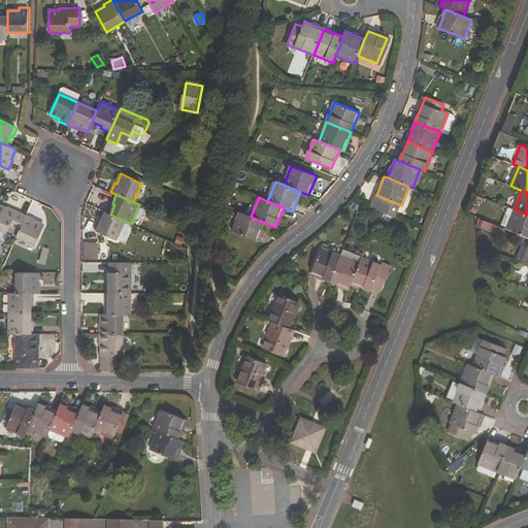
[(0,205),(0,229),(7,233),(10,228),(19,232),(27,215),(8,206),(7,208),(0,205)]
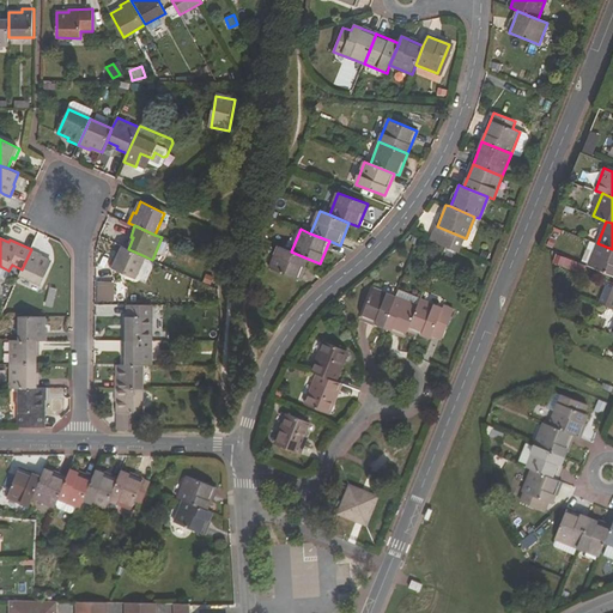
[(612,249),(598,243),(590,241),(582,262),(612,274),(612,249)]
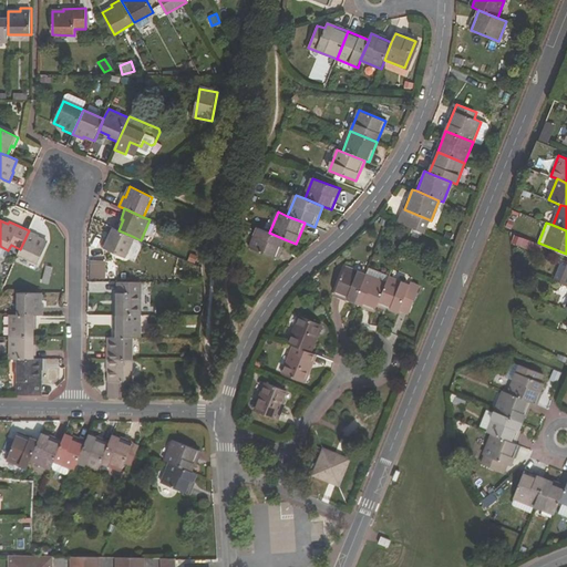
[(113,227),(109,238),(106,237),(102,247),(125,258),(134,237),(119,230),(113,227)]
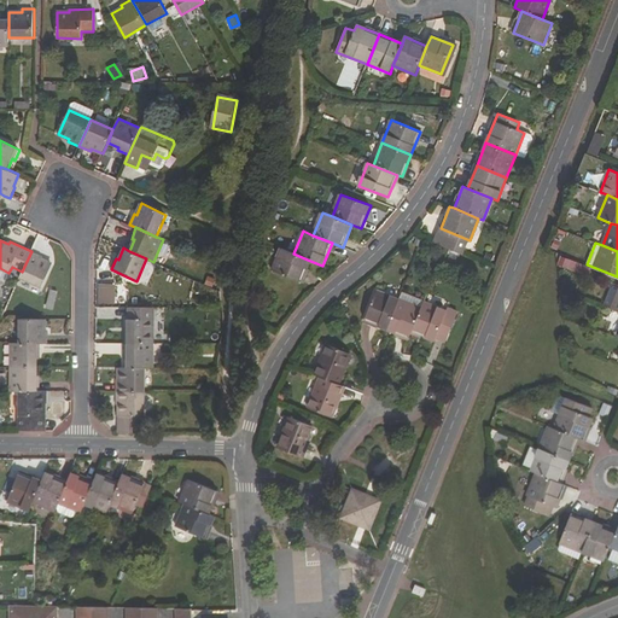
[(293,254),(281,249),(273,270),(302,283),(310,261),(293,254)]
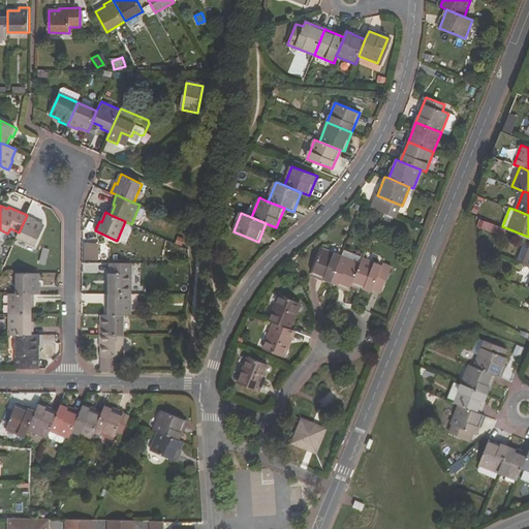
[(36,246),(45,226),(36,221),(37,219),(27,215),(19,232),(17,238),(36,246)]
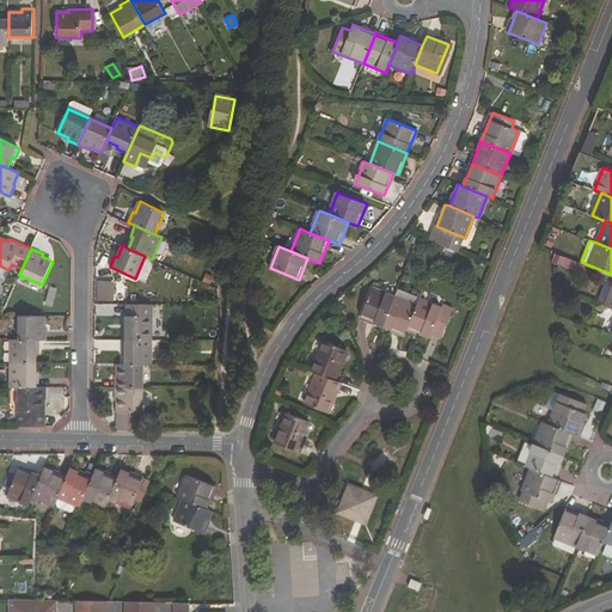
[(577,270),(580,259),(555,255),(552,265),(577,270)]
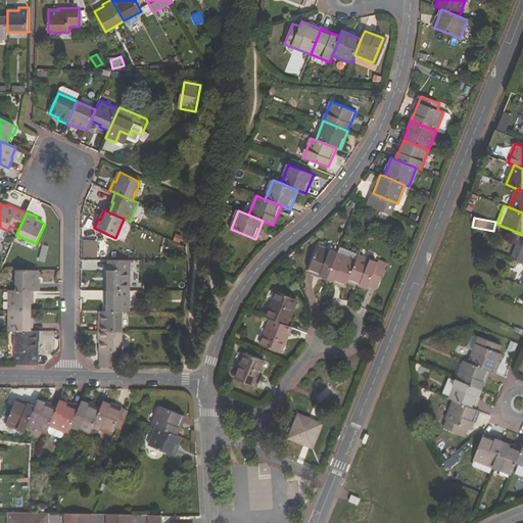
[(83,256),(97,256),(97,240),(83,240),(83,256)]
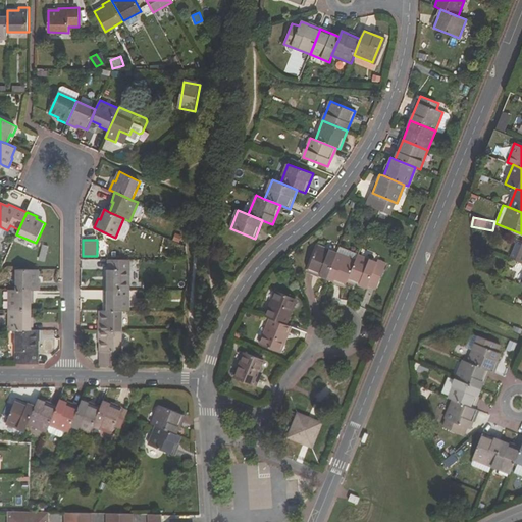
[(326,278),(336,253),(318,246),(308,271),(326,278)]
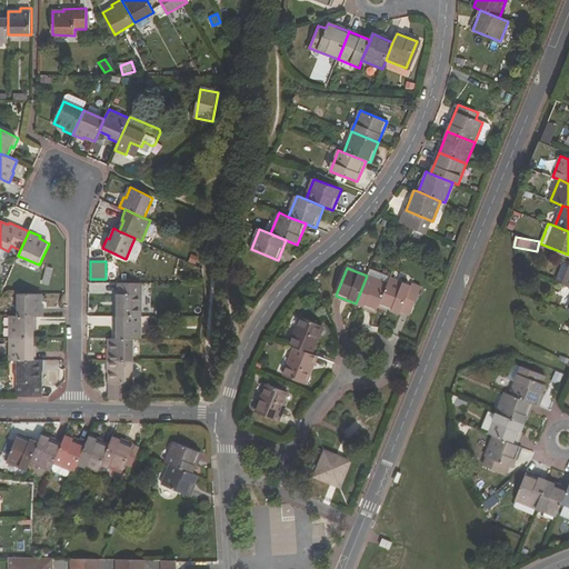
[(367,276),(356,303),(377,312),(380,306),(388,285),(367,276)]
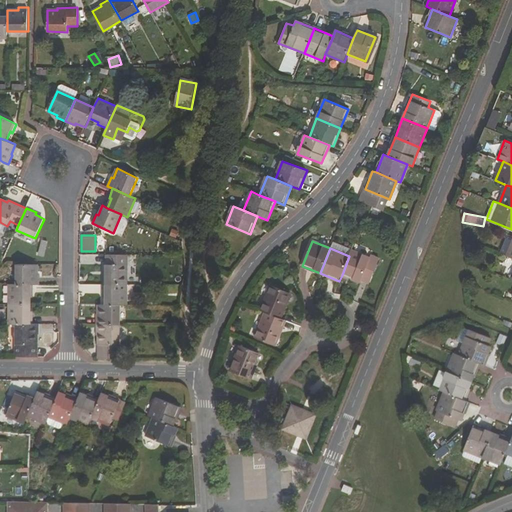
[(360,282),(361,280),(369,284),(379,261),(352,250),(349,256),(342,275),(360,282)]
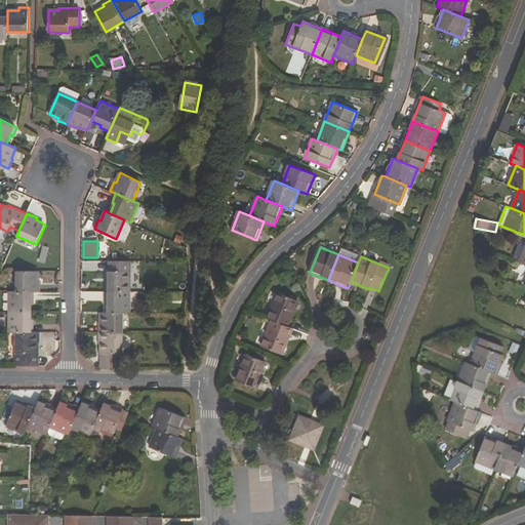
[(130,261),(108,261),(108,281),(106,282),(106,292),(130,292),(130,261)]
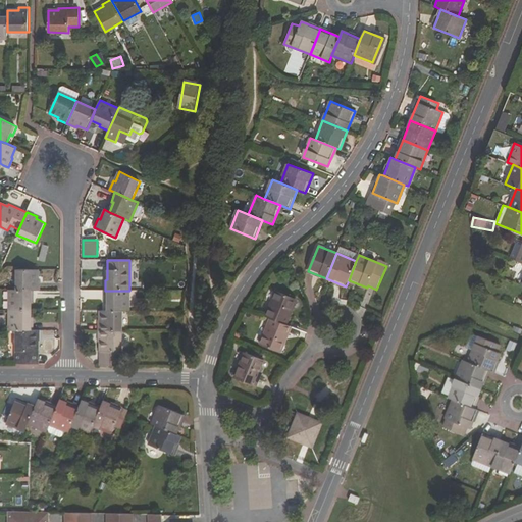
[(35,290),(41,290),(41,280),(39,279),(39,269),(16,269),(16,290),(35,290)]
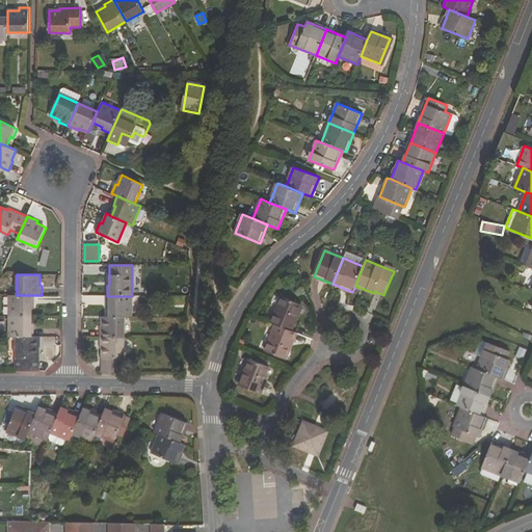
[(33,306),(35,306),(35,295),(17,295),(9,295),(9,316),(33,316),(33,306)]
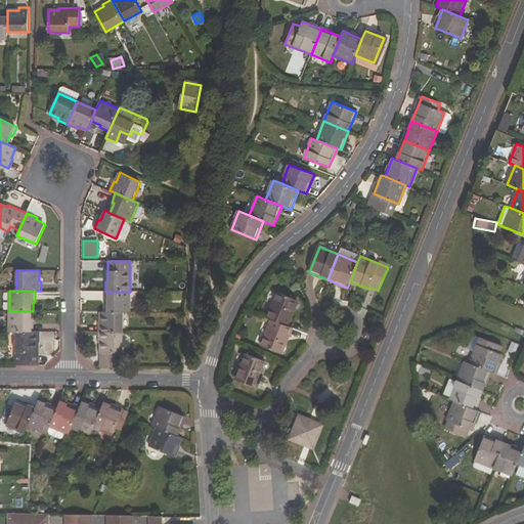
[(105,302),(107,302),(107,312),(124,312),(130,312),(130,292),(105,292),(105,302)]
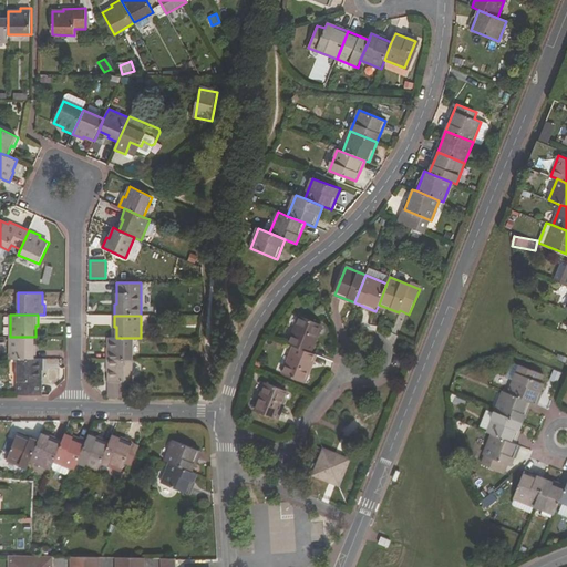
[(294,347),(310,353),(321,325),(300,316),(288,344),(294,347)]
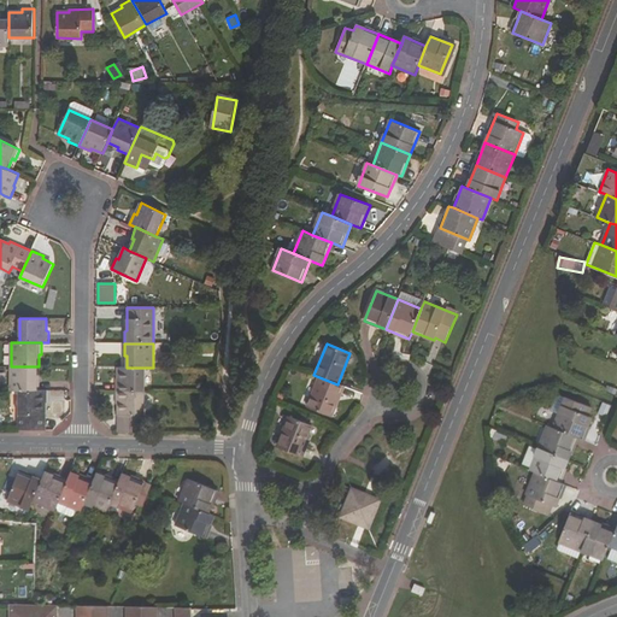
[(19,391),(41,391),(41,378),(37,378),(39,366),(11,366),(11,391),(19,391)]
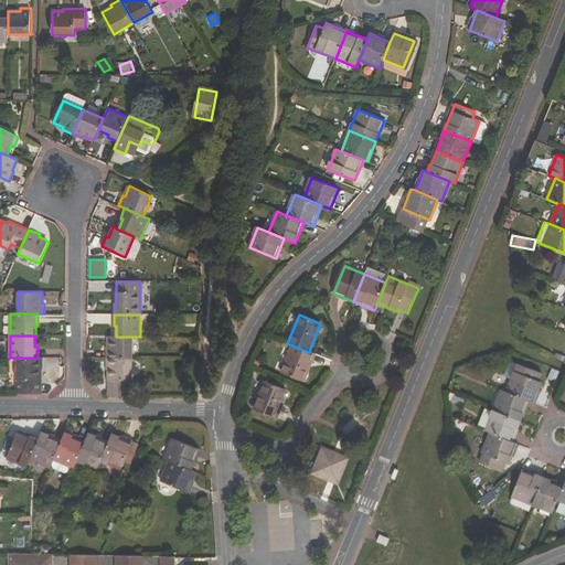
[(116,337),(109,337),(109,348),(107,348),(107,359),(132,359),(134,337),(116,337)]
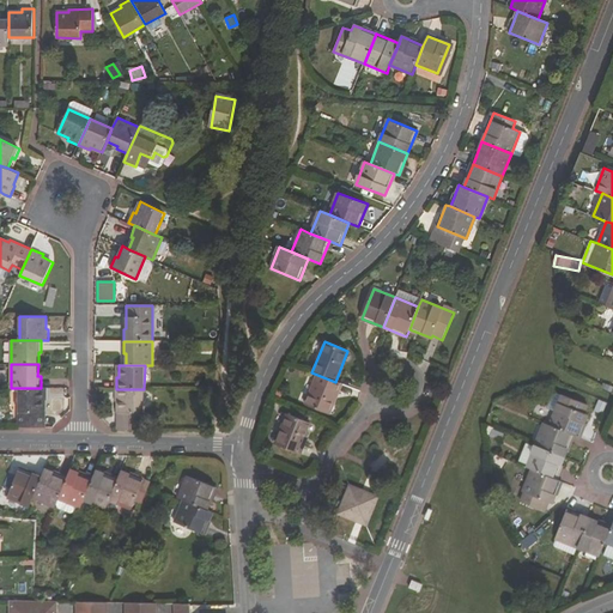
[(305,405),(329,414),(341,384),(335,382),(317,375),(305,405)]
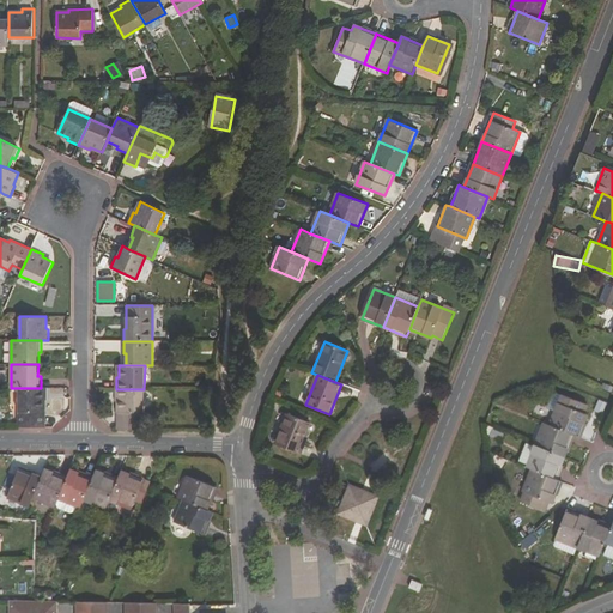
[(44,401),(47,400),(47,388),(41,388),(19,388),(19,428),(44,428),(44,401)]
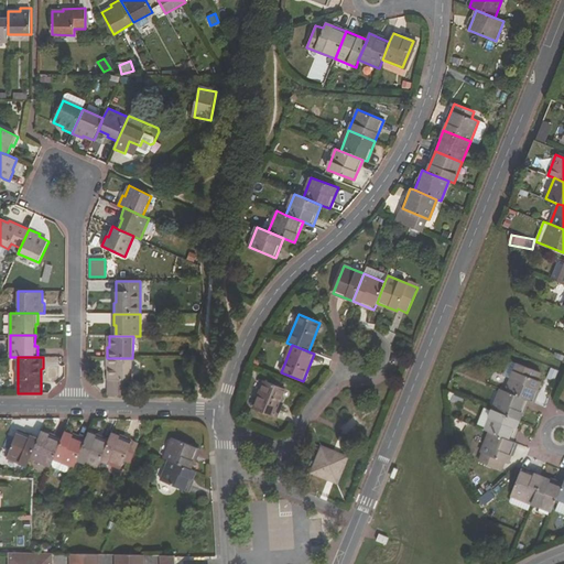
[(107,369),(109,369),(109,396),(132,396),(132,358),(107,358),(107,369)]
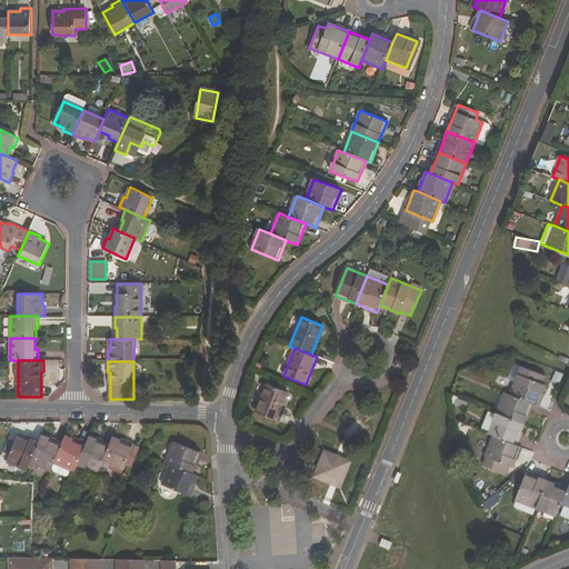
[(508,379),(515,381),(510,393),(532,403),(538,406),(546,385),(543,383),(546,376),(515,362),(508,379)]
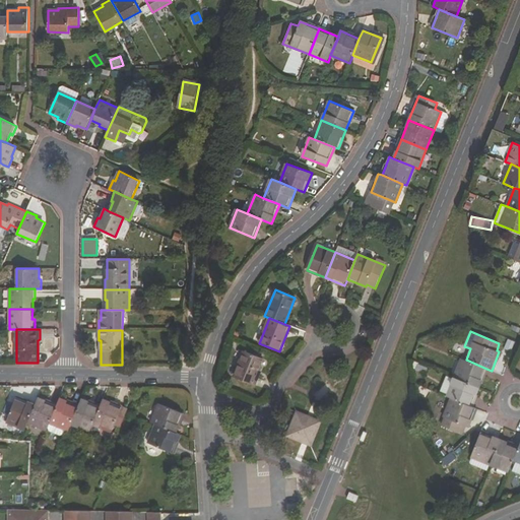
[(235,377),(254,385),(264,359),(245,351),(235,377)]
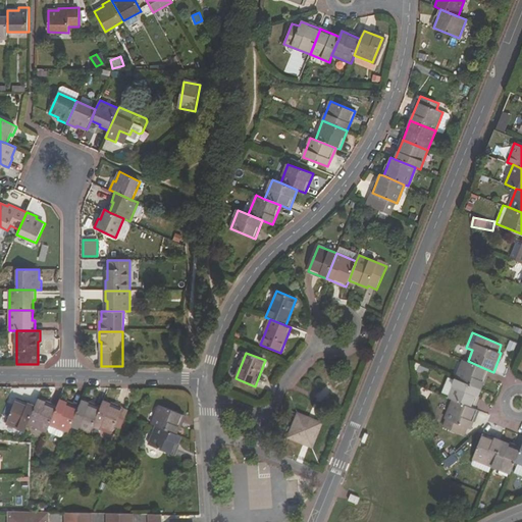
[(456,378),(481,388),(488,370),(468,361),(463,360),(456,378)]
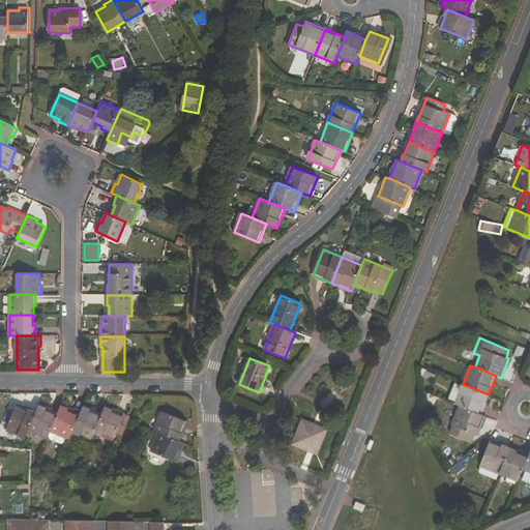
[(489,394),(463,384),(454,404),(460,406),(480,414),(489,394)]
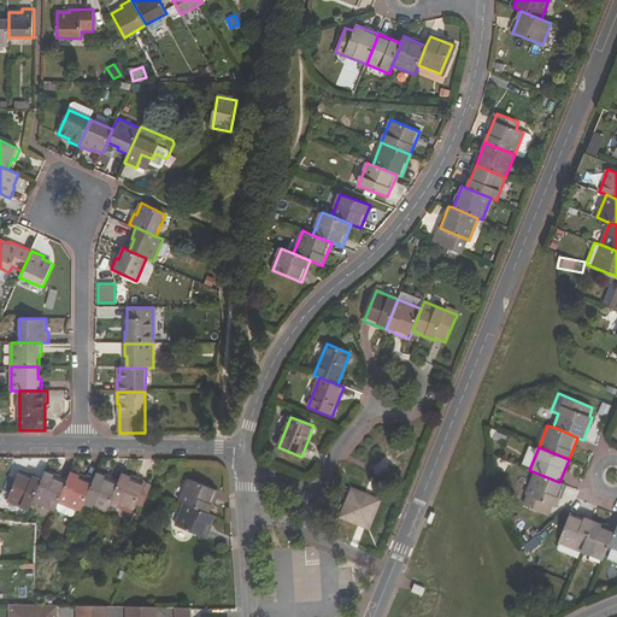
[(34,501),(42,480),(19,471),(7,499),(30,509),(34,501)]
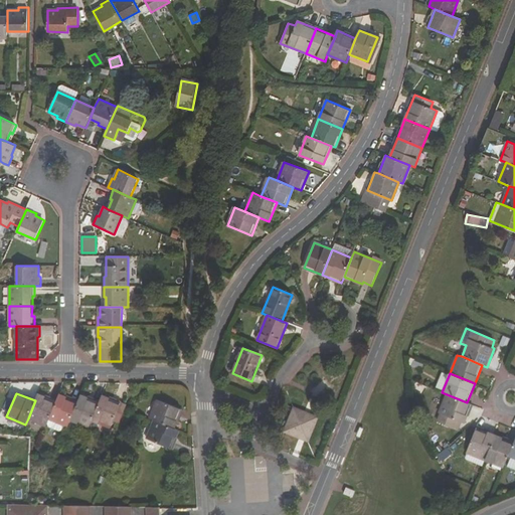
[(28,418),(46,425),(47,423),(56,401),(37,393),(35,400),(28,418)]
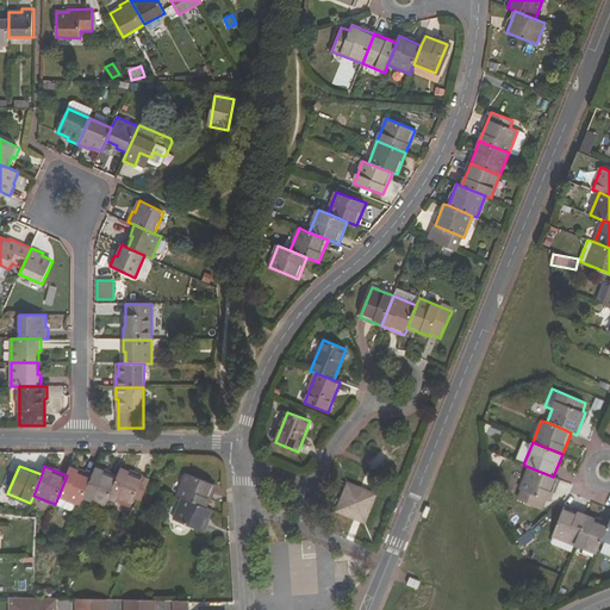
[(75,506),(76,503),(80,504),(83,497),(92,475),(70,466),(67,475),(56,502),(57,505),(70,510),(75,506)]
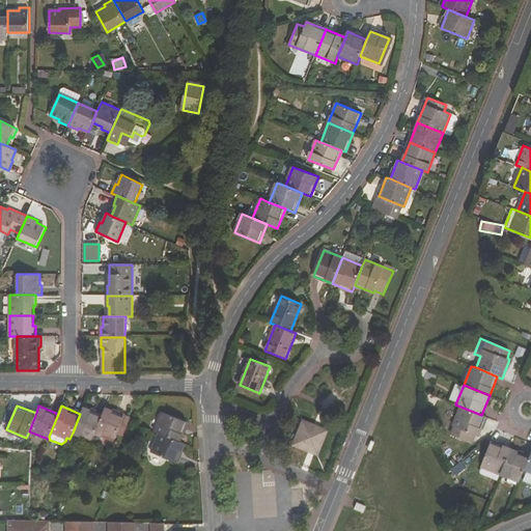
[(94,432),(103,415),(83,407),(80,414),(73,432),(92,440),(94,432)]
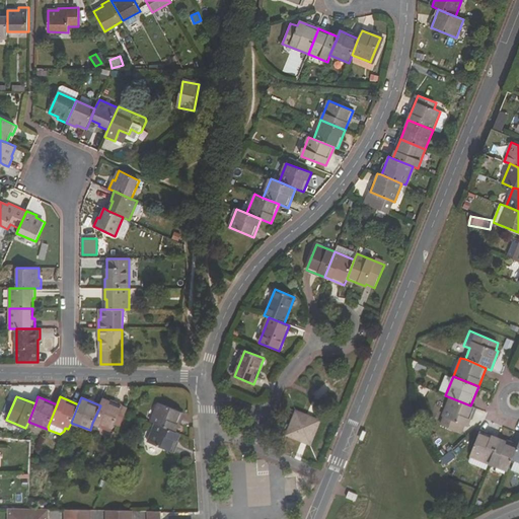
[(440,424),(460,432),(463,425),(466,426),(474,408),(470,405),(450,397),(440,424)]
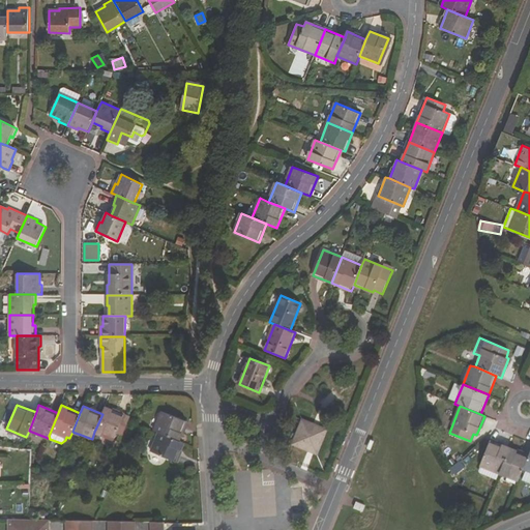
[(115,440),(117,434),(123,436),(130,416),(106,407),(102,414),(94,432),(115,440)]
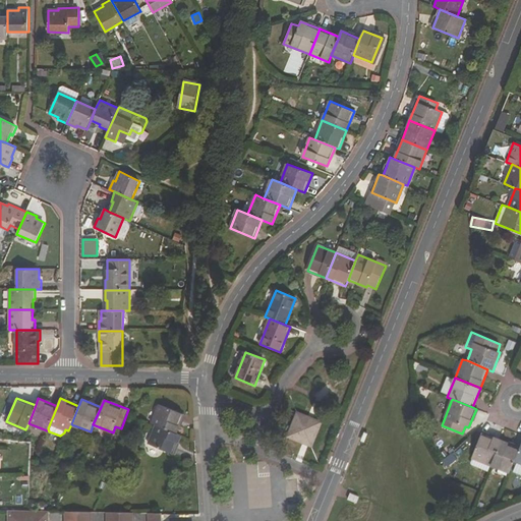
[(156,424),(176,433),(184,414),(160,404),(153,423),(156,424)]
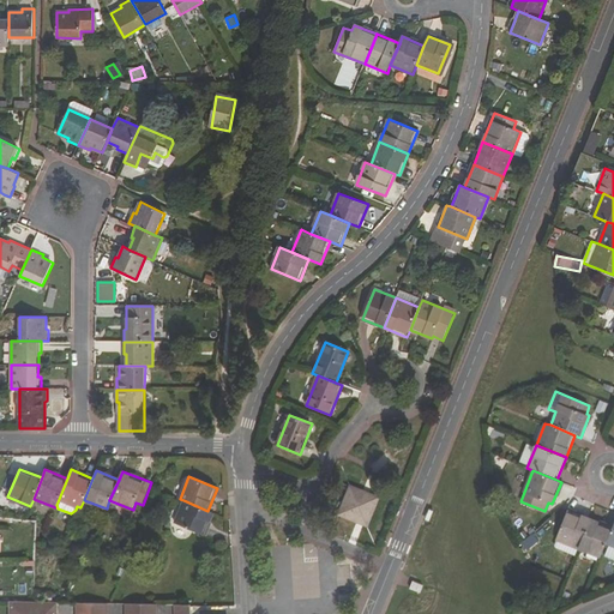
[(339,515),(368,525),(379,497),(350,486),(339,515)]
